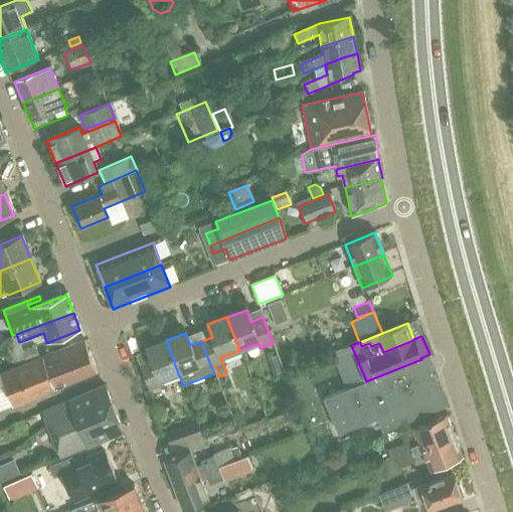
[(148,352),(137,356),(149,390),(143,392),(148,407),(157,404),(151,389),(162,385),(160,380),(178,373),(166,340),(146,348),(148,352)]
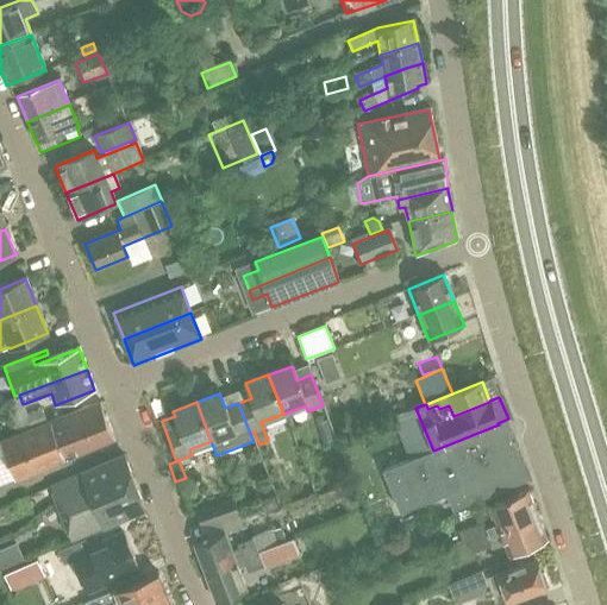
[(100,403),(49,423),(64,460),(114,440),(100,403)]
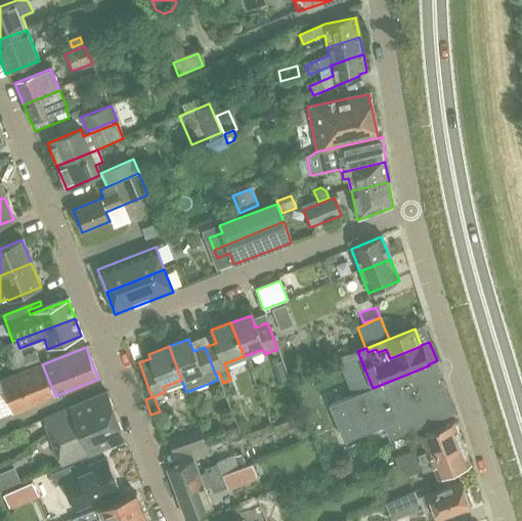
[(28,370),(40,365),(35,352),(23,357),(28,370)]
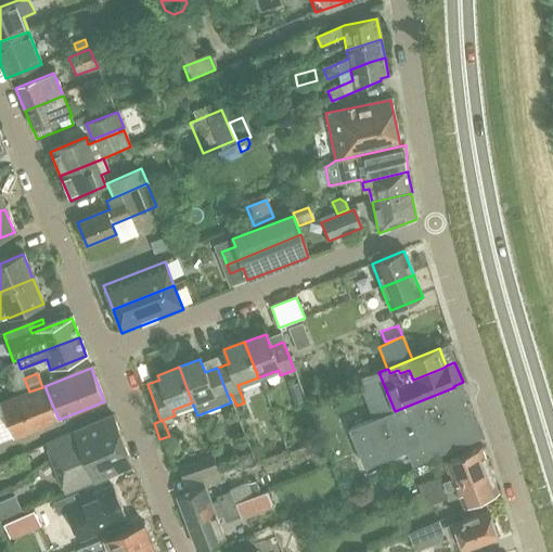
[(301,401),(295,384),(286,387),(293,405),(301,401)]
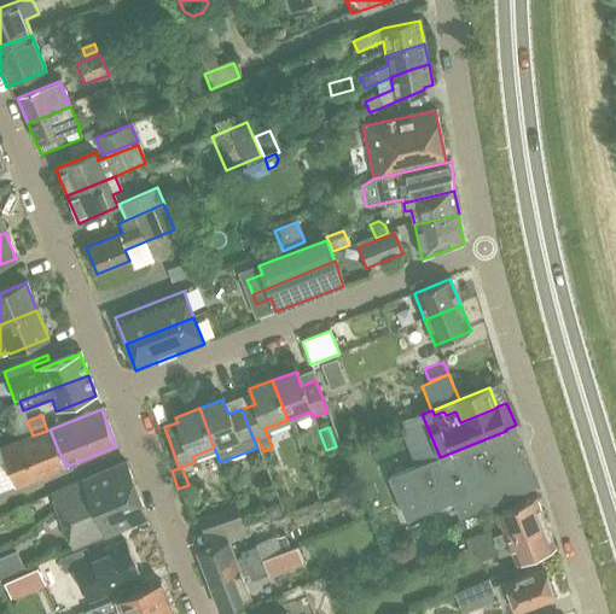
[(33,436),(0,449),(0,491),(65,467),(50,430),(47,431),(33,436)]
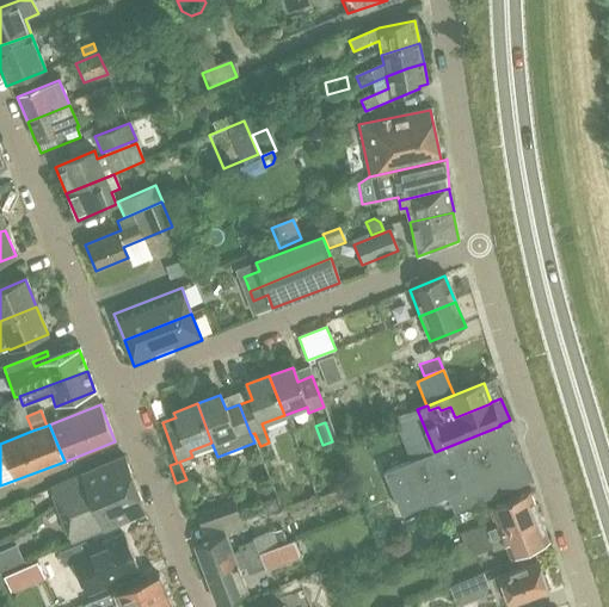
[(500,426),(435,452),(383,472),(400,514),(448,496),(454,512),(523,484),(503,434),(500,426)]
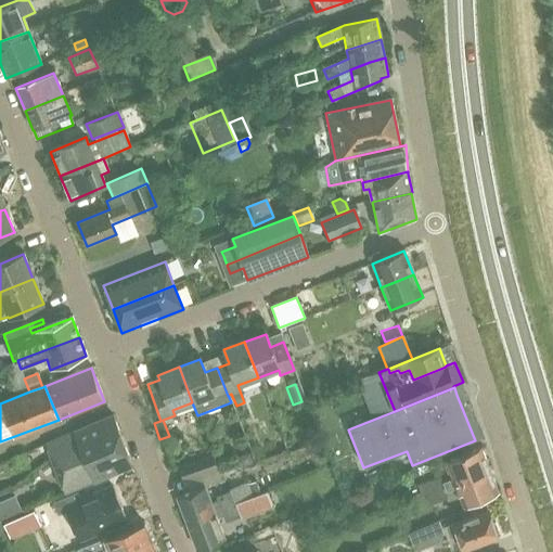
[(268,396),(256,399),(261,419),(272,415),(268,396)]
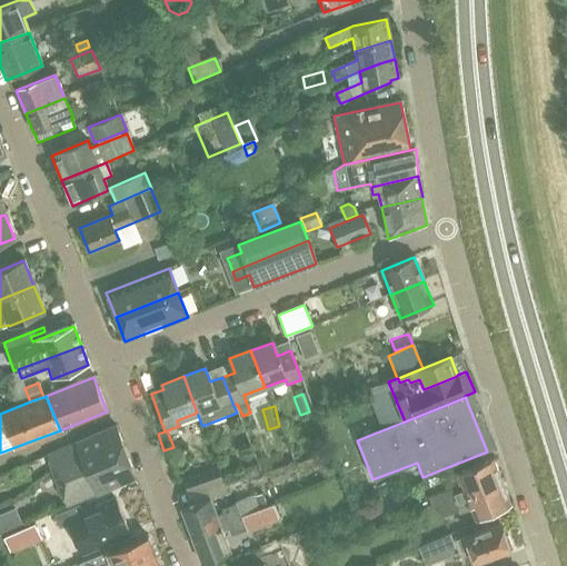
[(53,474),(83,460),(87,469),(125,454),(115,428),(77,443),(46,455),(49,465),(53,474)]
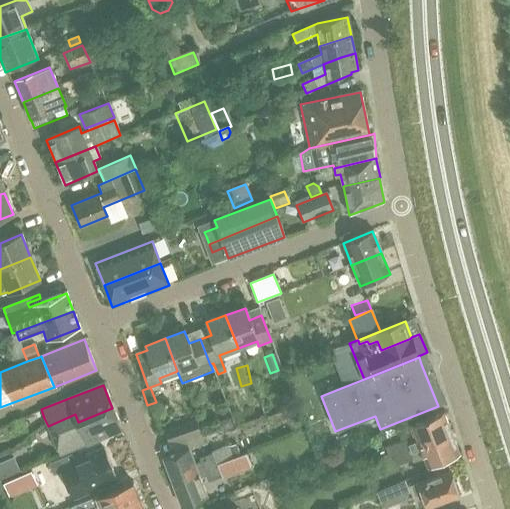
[(75,414),(48,426),(59,455),(122,431),(112,408),(78,422),(75,414)]
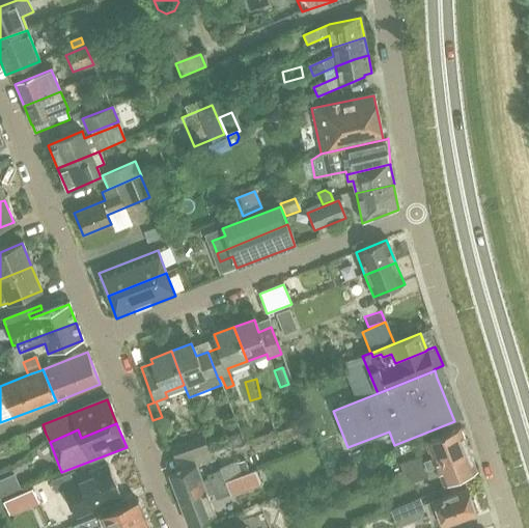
[(420,456),(402,464),(397,466),(399,473),(390,476),(392,480),(407,475),(468,451),(460,428),(426,441),(433,459),(423,463),(420,456)]
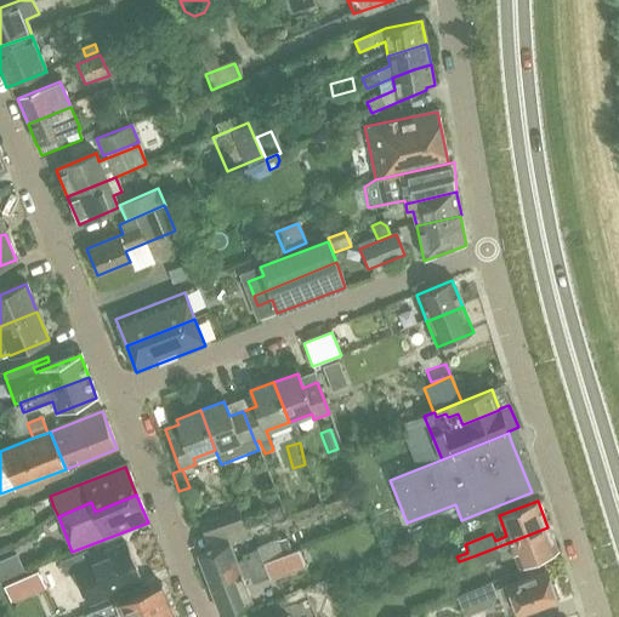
[(270,524),(283,520),(278,508),(266,512),(270,524)]
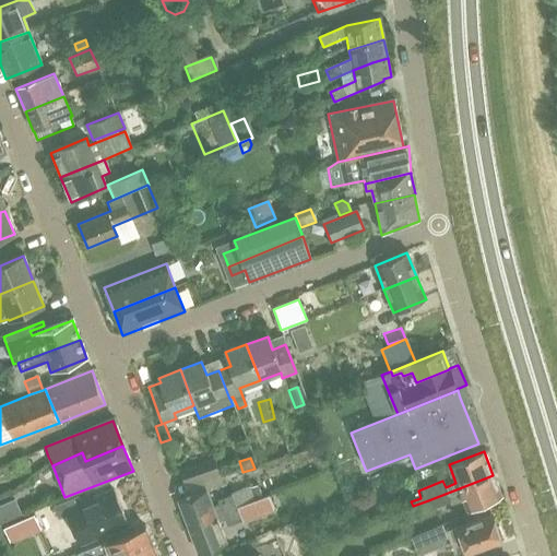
[(184,485),(218,474),(214,459),(179,471),(184,485)]
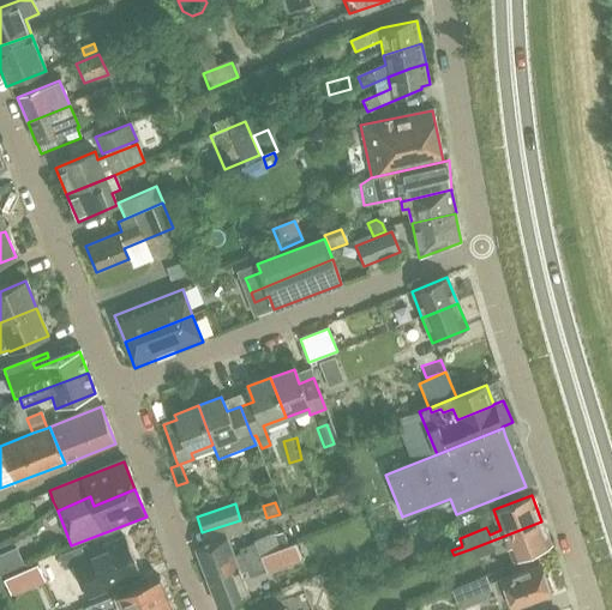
[(541,521),(471,549),(474,561),(496,553),(493,545),(505,541),(513,560),(551,545),(541,521)]
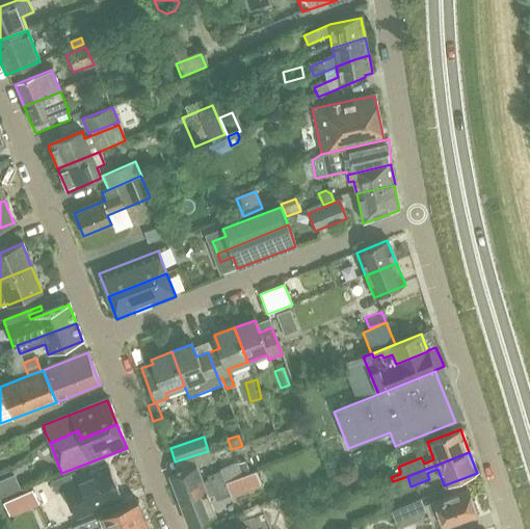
[(168,477),(178,501),(249,475),(245,464),(238,466),(237,463),(218,470),(219,472),(206,477),(208,483),(204,484),(196,467),(168,477)]
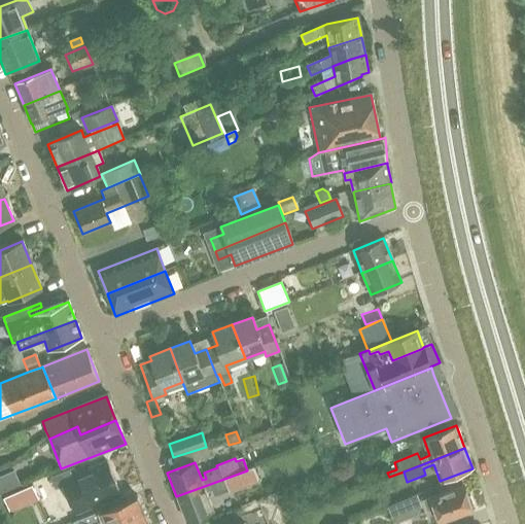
[(120,495),(106,463),(77,477),(73,469),(50,480),(56,491),(64,488),(76,515),(93,508),(92,505),(103,500),(104,502),(120,495)]
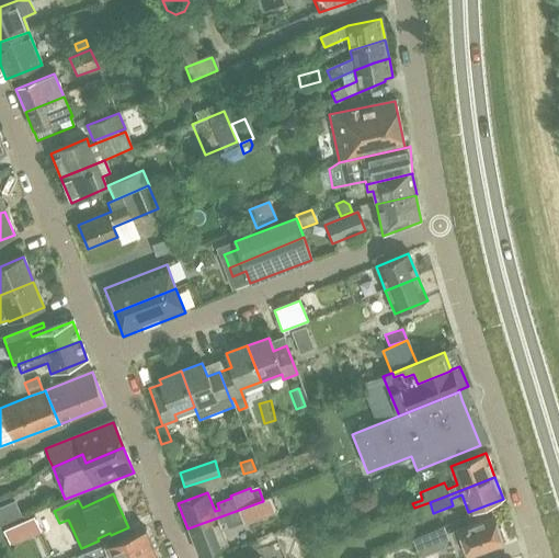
[(369,507),(366,498),(353,503),(356,512),(369,507)]
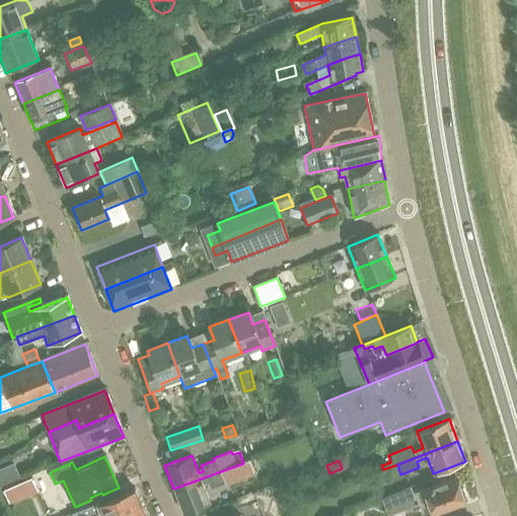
[(252,475),(247,461),(243,463),(173,489),(182,512),(210,502),(203,485),(208,483),(210,489),(223,484),(224,487),(252,475)]
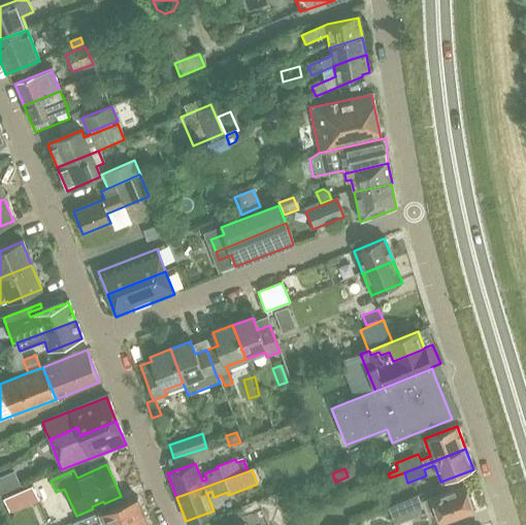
[(0,496),(21,488),(12,471),(0,477),(0,496)]
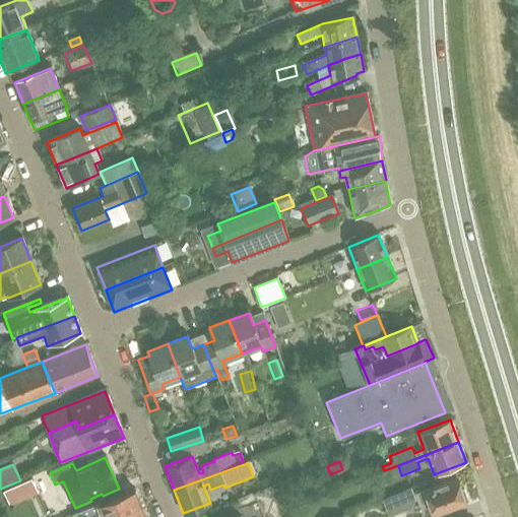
[(30,479),(2,492),(8,507),(37,495),(30,479)]
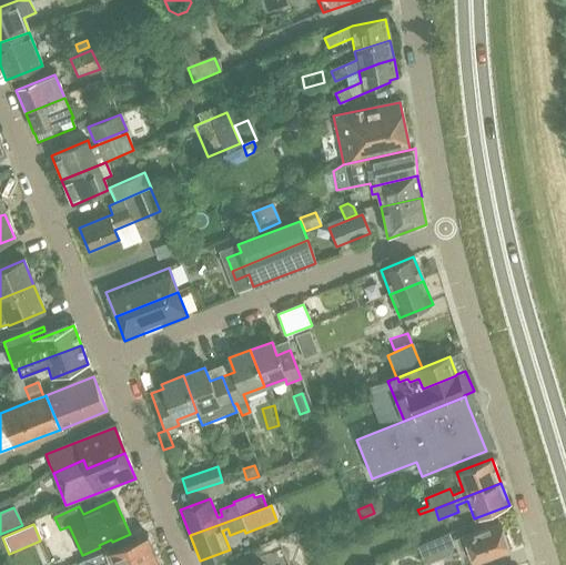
[(473,563),(508,551),(498,524),(456,540),(461,551),(467,547),(473,563)]
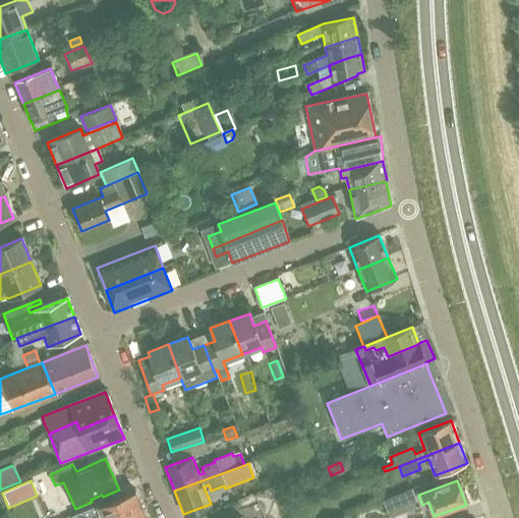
[(411,510),(415,502),(411,490),(383,502),(389,517),(392,517),(411,510)]
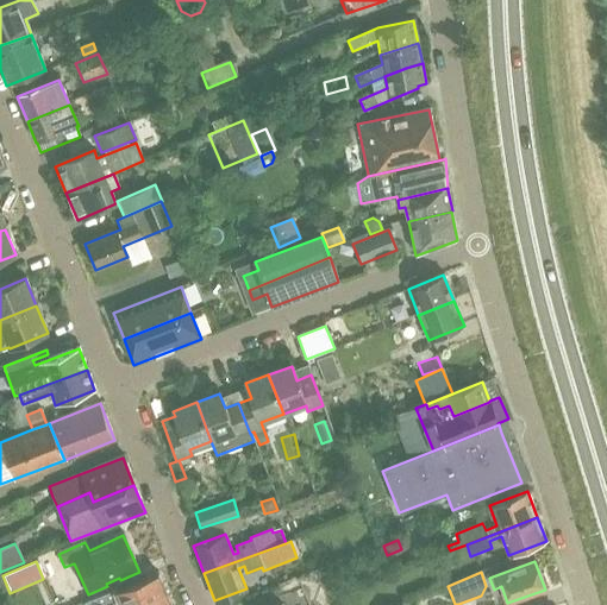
[(119,602),(120,604),(132,604),(164,592),(157,573),(98,598),(100,604),(112,604),(119,602)]
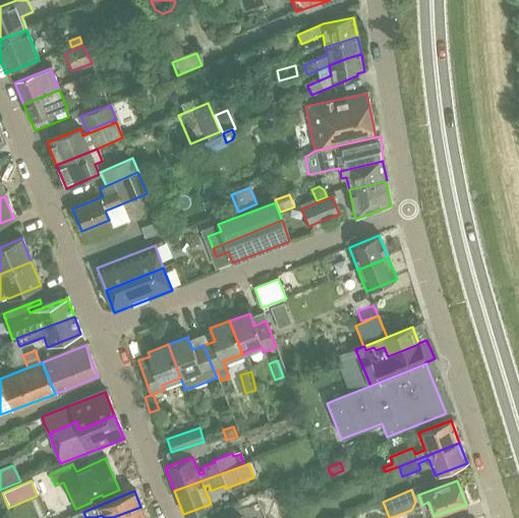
[(146,517),(140,507),(113,517),(146,517)]
